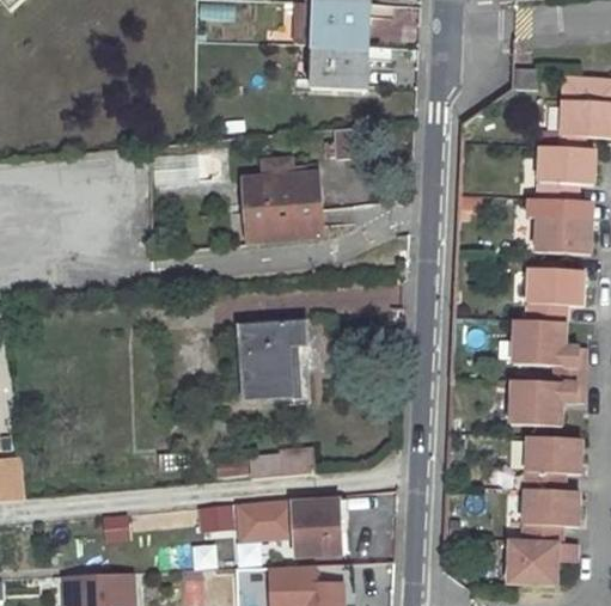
[(231,13),(231,0),(199,0),(199,13),(231,13)]
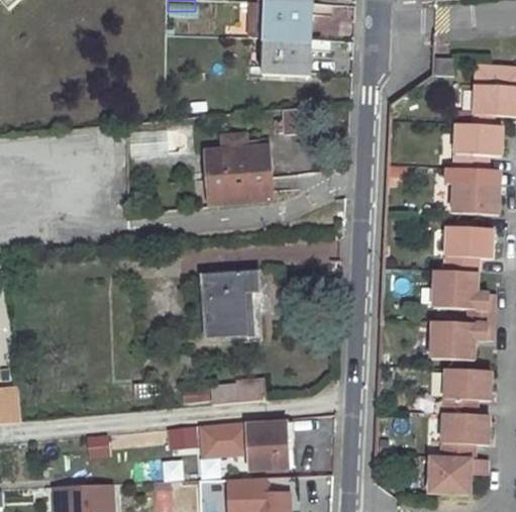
[(258,31),(259,0),(246,0),(246,31),(258,31)]
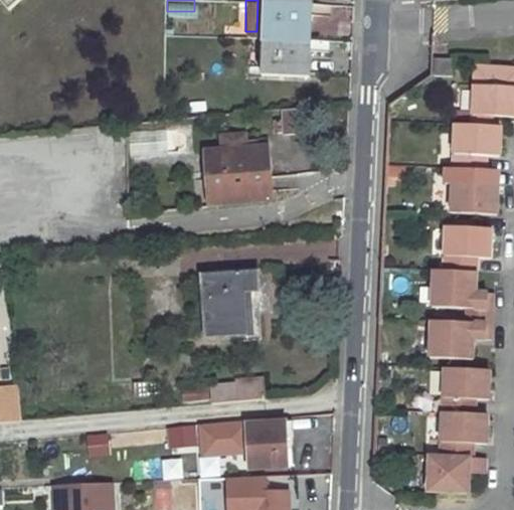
[(264,0),(262,34),(303,36),(304,1),(284,0),(264,0)]
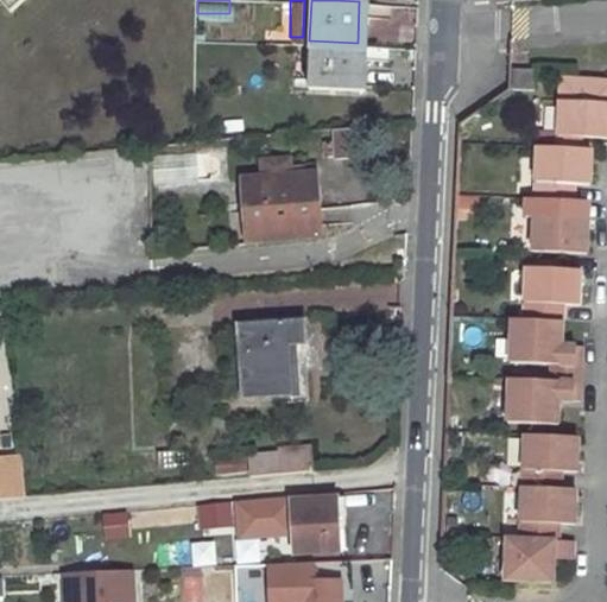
[(359,1),(358,43),(366,43),(367,1),(359,1)]
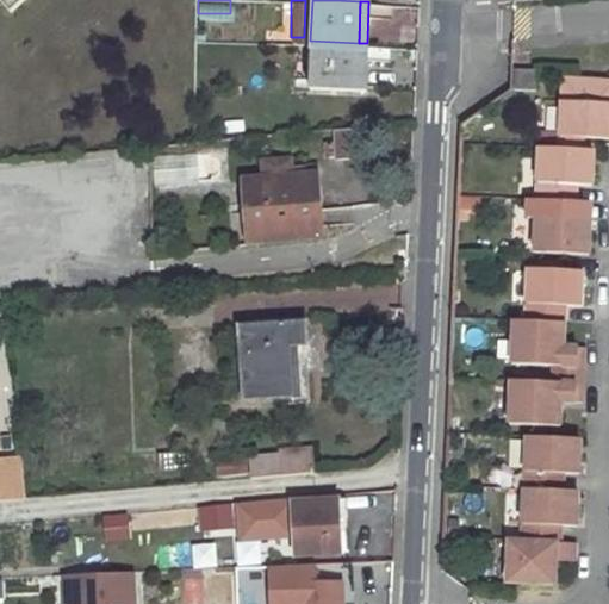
[(310,41),(309,83),(356,86),(359,43),(310,41)]
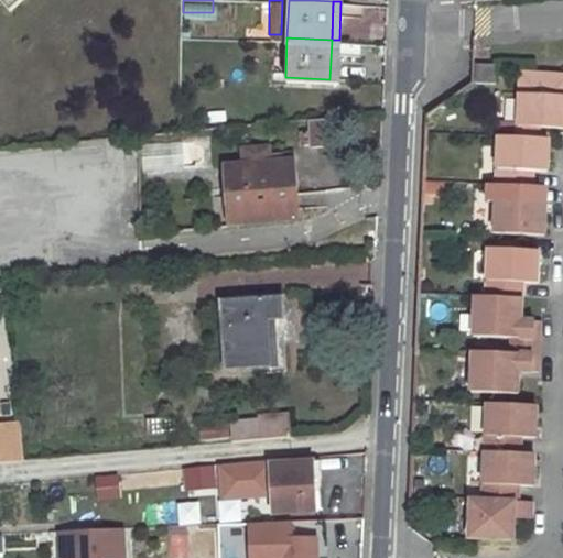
[(332,40),(329,79),(337,80),(339,40),(332,40)]
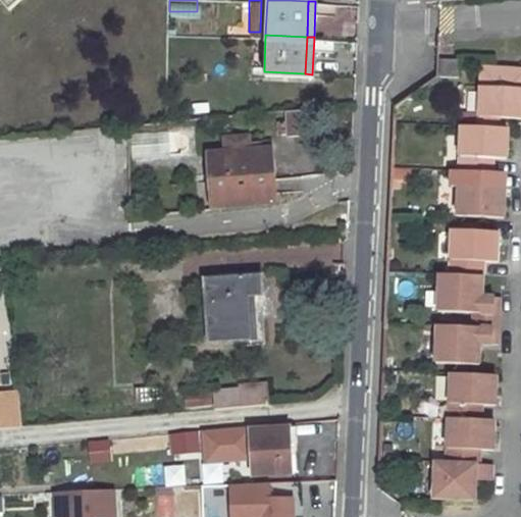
[(458,59),(436,57),(435,74),(457,76),(458,59)]
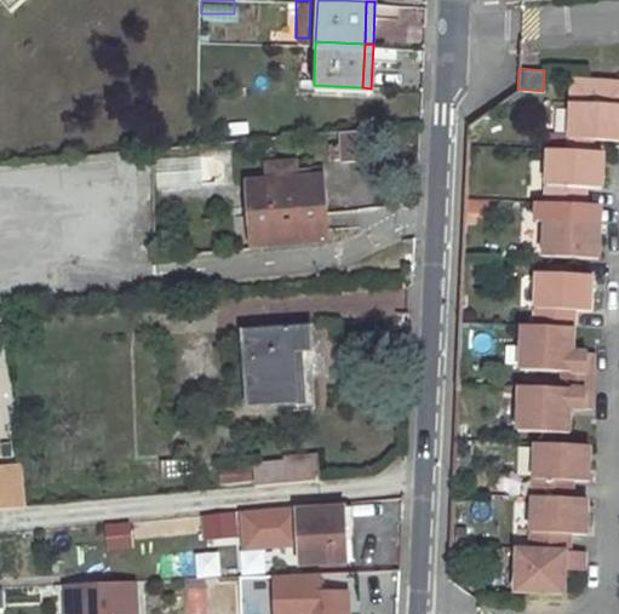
[(618,78),(568,75),(566,136),(573,137),(588,137),(618,138),(618,78)]
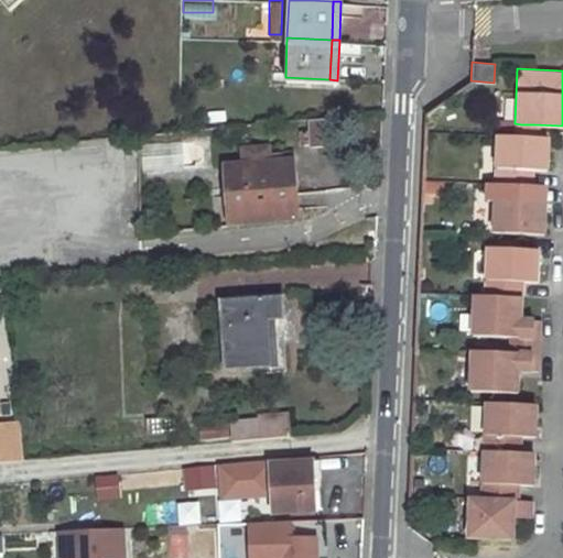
[(534,124),(521,124),(520,135),(534,135),(534,124)]
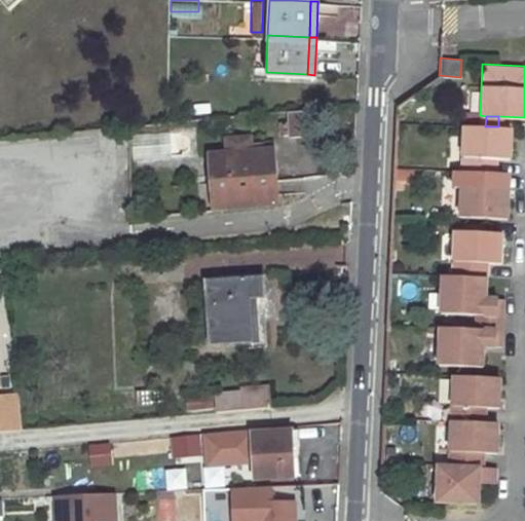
[(485,126),(462,125),(458,216),(504,218),(505,187),(492,187),(493,157),(507,157),(508,127),(498,126),(485,126)]
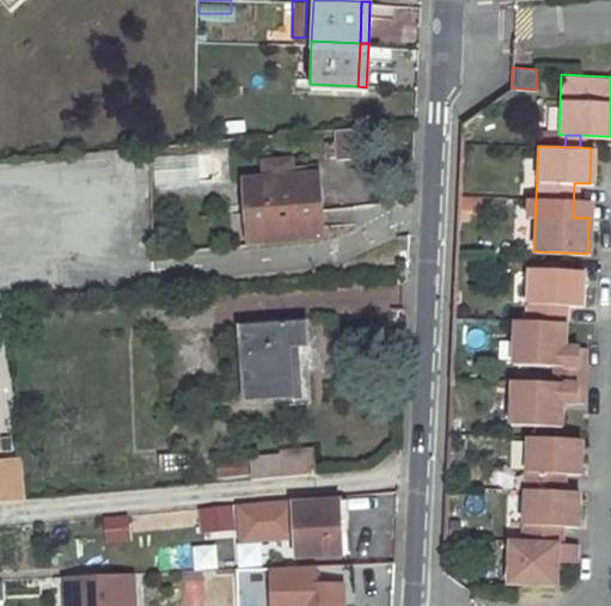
[(580,269),(526,267),(525,319),(512,319),(509,362),(549,365),(581,366),(582,347),(561,346),(563,304),(579,305),(580,269)]
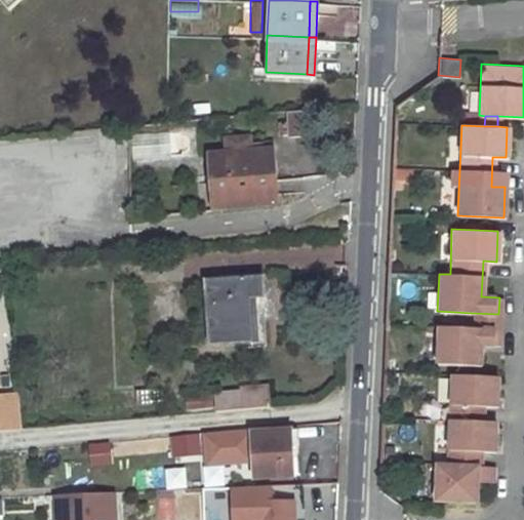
[(251,338),(248,293),(262,293),(259,273),(204,276),(209,341),(251,338)]
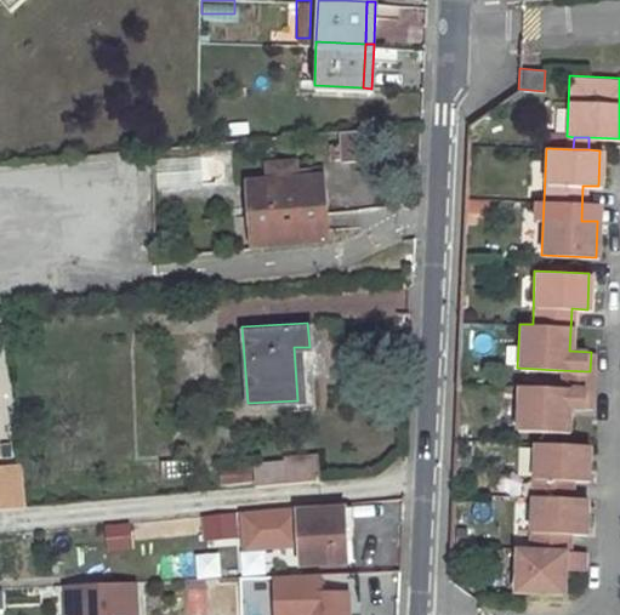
[(590,371),(557,370),(556,387),(589,388),(590,371)]
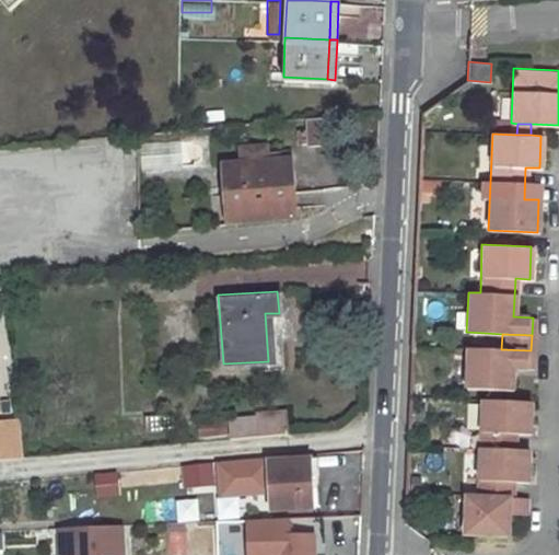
[(530,368),(531,350),(501,349),(465,347),(464,386),(510,390),(511,367),(530,368)]
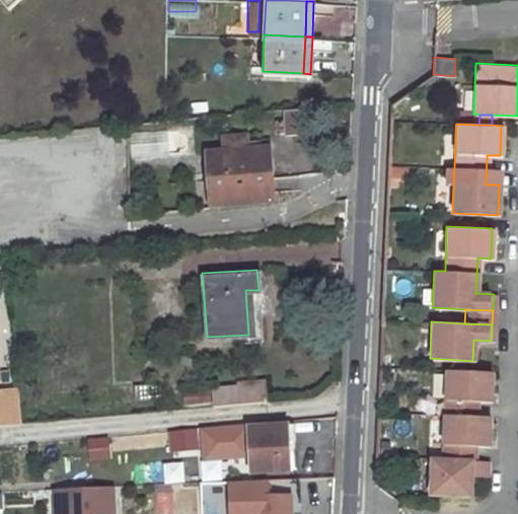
[(490,371),(444,369),(440,458),(429,458),(428,493),(468,495),(468,475),(485,475),(486,460),(472,459),(473,446),(487,446),(488,416),(474,416),(475,401),(488,401),(490,371)]
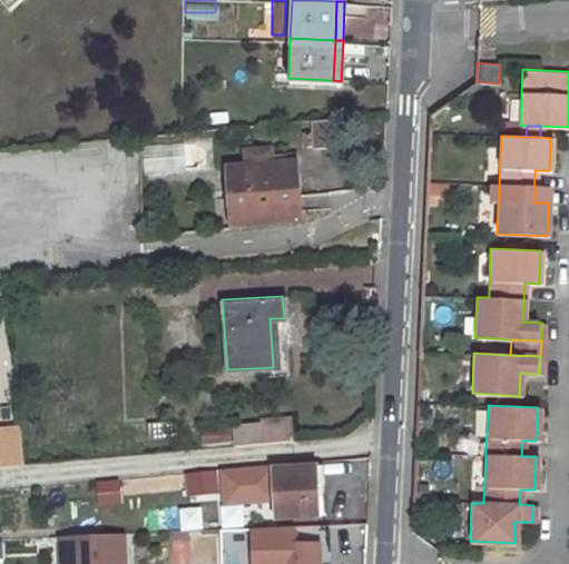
[(293,438),(291,416),(264,418),(265,441),(293,438)]
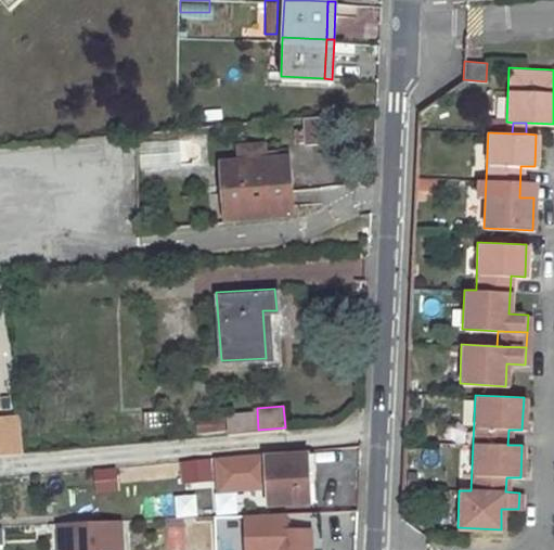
[(254,412),(226,414),(227,432),(258,430),(257,408),(254,409),(254,412)]
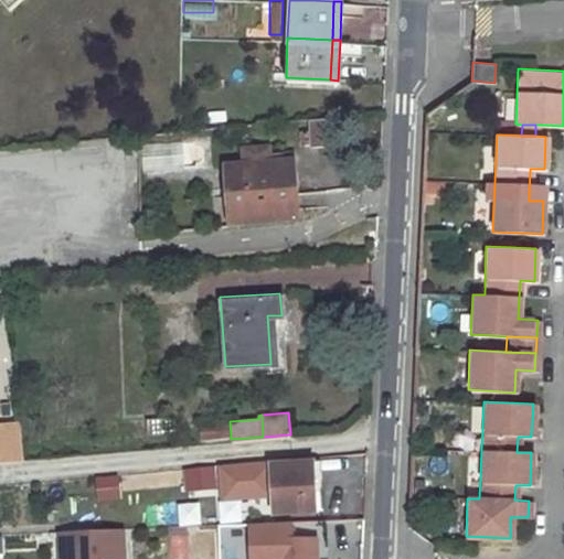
[(200,434),(229,432),(227,419),(199,421),(200,434)]
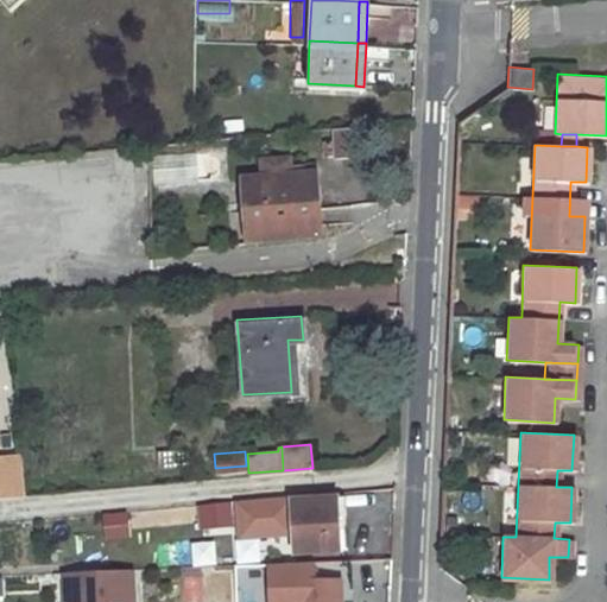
[(334,493),(292,495),(292,506),(293,520),(295,549),(335,546),(334,493)]
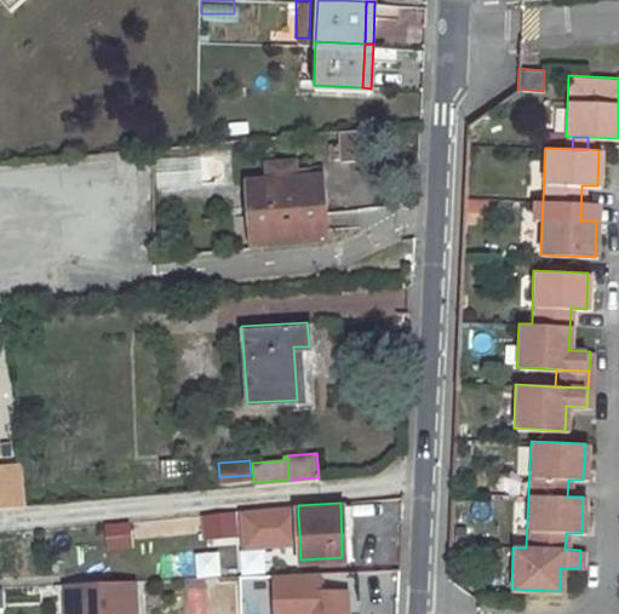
[(231,508),(204,511),(205,523),(205,537),(234,533),(231,508)]
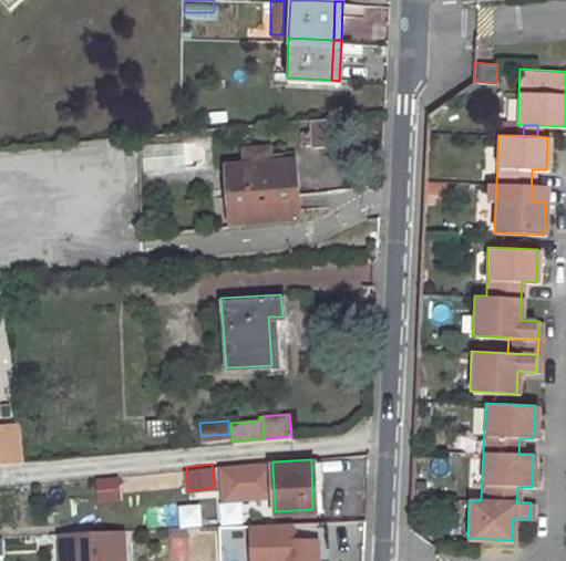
[(187,478),(158,480),(160,496),(188,494),(187,490),(187,478)]
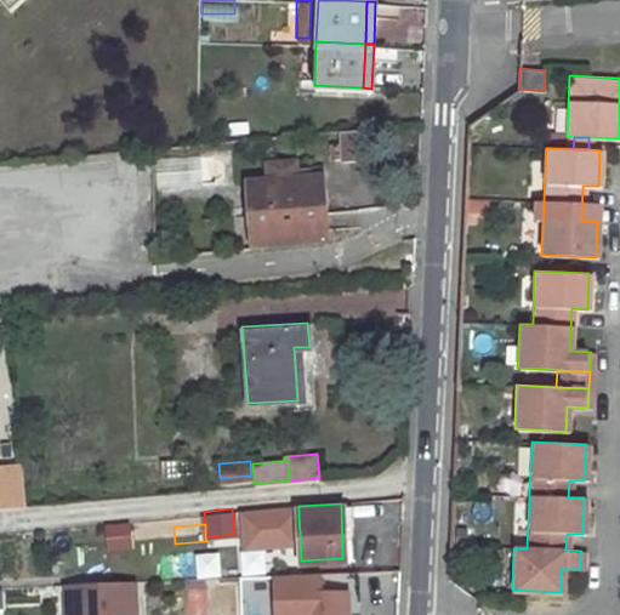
[(296,571),(297,591),(346,588),(345,569),(296,571)]
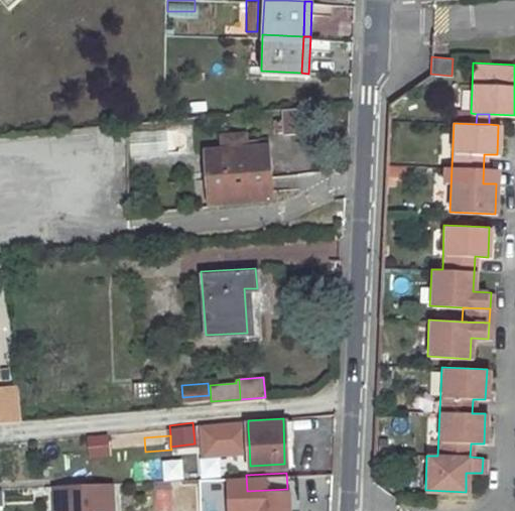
[(112,510),(111,480),(54,482),(54,510),(112,510)]
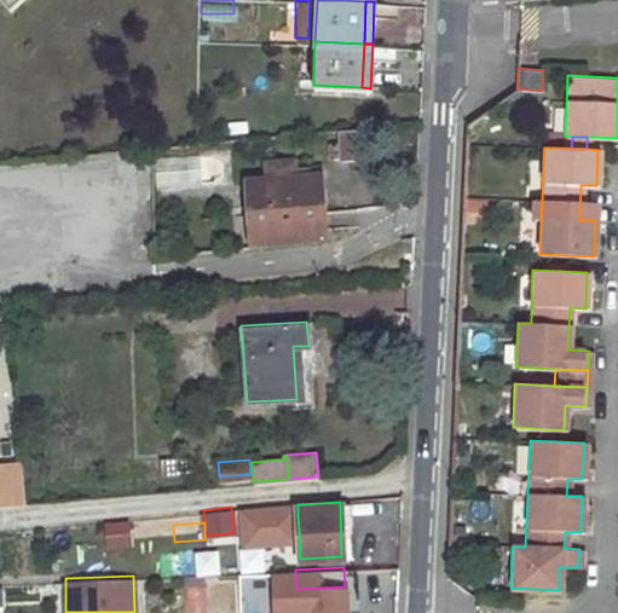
[(345,612),(345,587),(296,589),(296,612),(345,612)]
